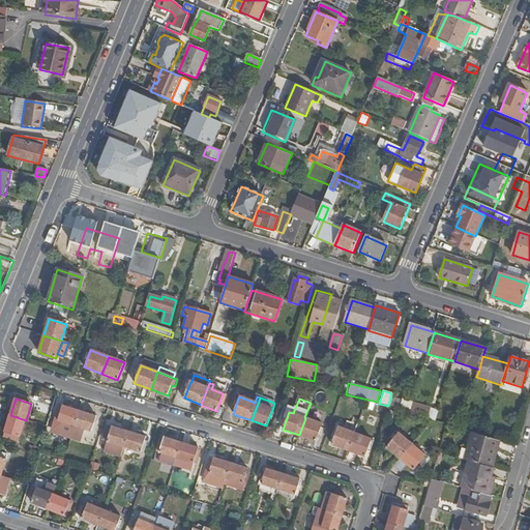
[(392,399),(390,406),(400,409),(402,402),(392,399)]
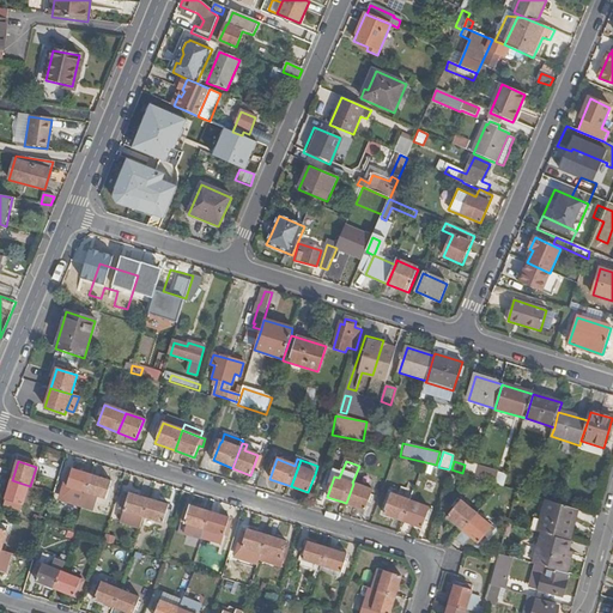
[(497,472),(478,466),(474,478),(483,481),(501,486),(504,487),(507,477),(497,474),(497,472)]
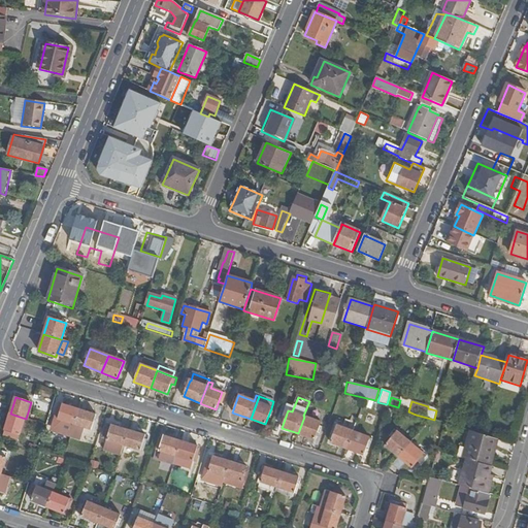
[(75,425),(79,410),(63,405),(58,420),(75,425)]
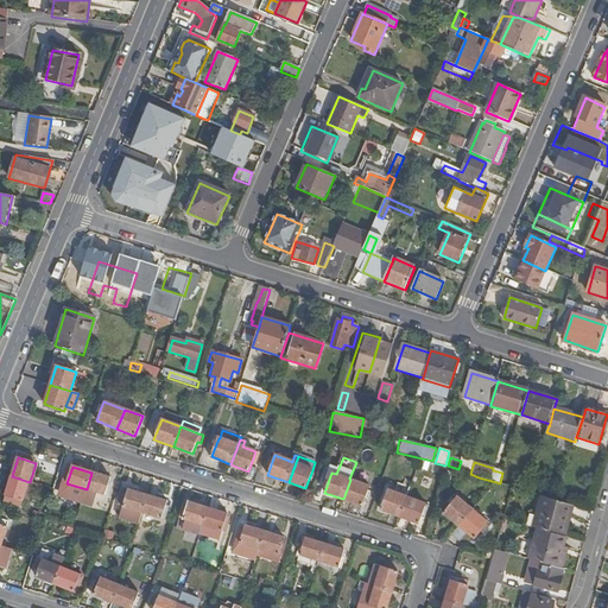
[(92,473),(87,489),(82,504),(93,507),(97,493),(105,495),(111,479),(92,473)]
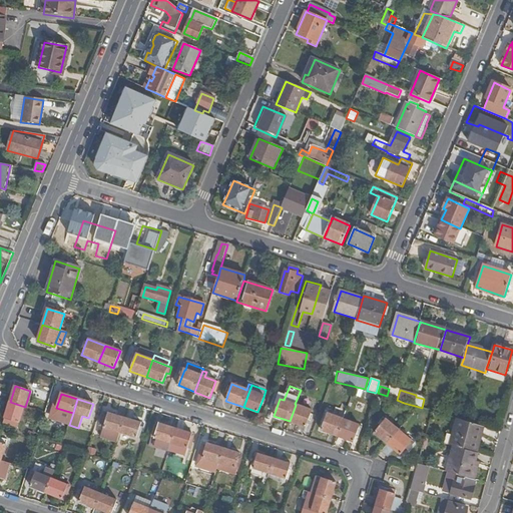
[(397,400),(395,400),(394,406),(402,408),(404,403),(397,400)]
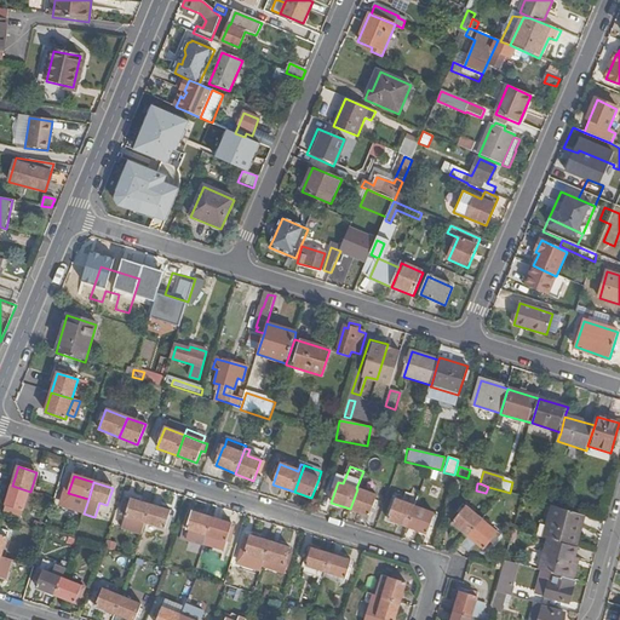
[(30,492),(12,486),(5,505),(23,511),(30,492)]
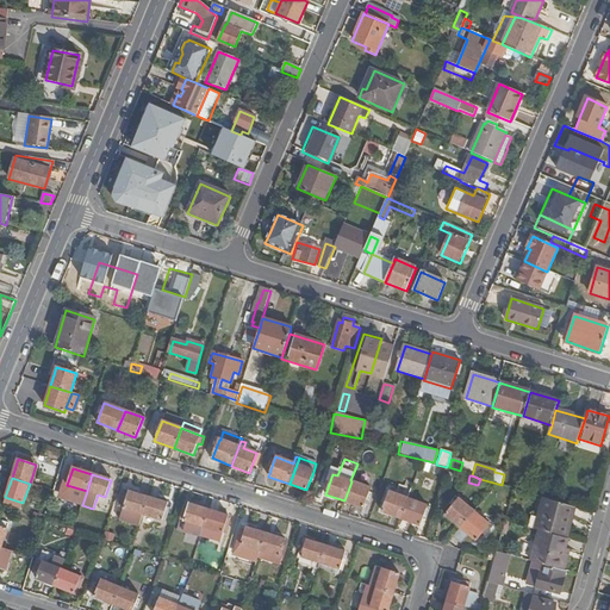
[(352,481),(344,500),(363,508),(371,487),(352,481)]
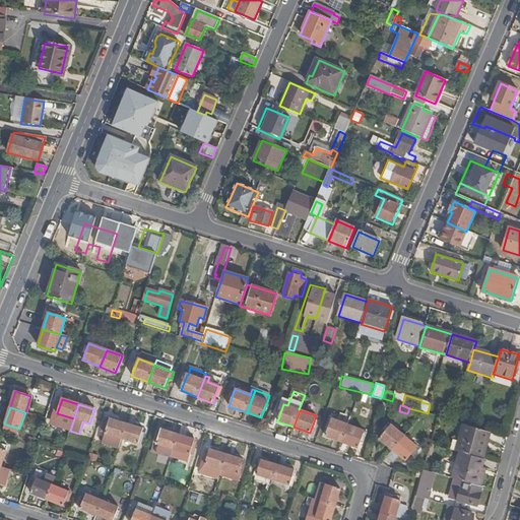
[(102,432),(106,434),(110,419),(106,418),(102,432)]
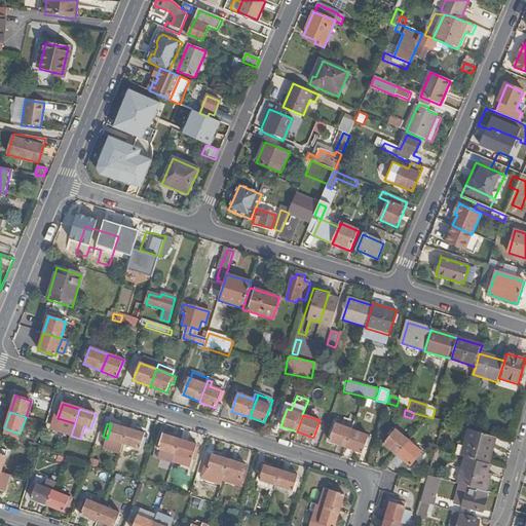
[(104,448),(120,453),(123,444),(127,429),(111,424),(107,439),(104,448)]
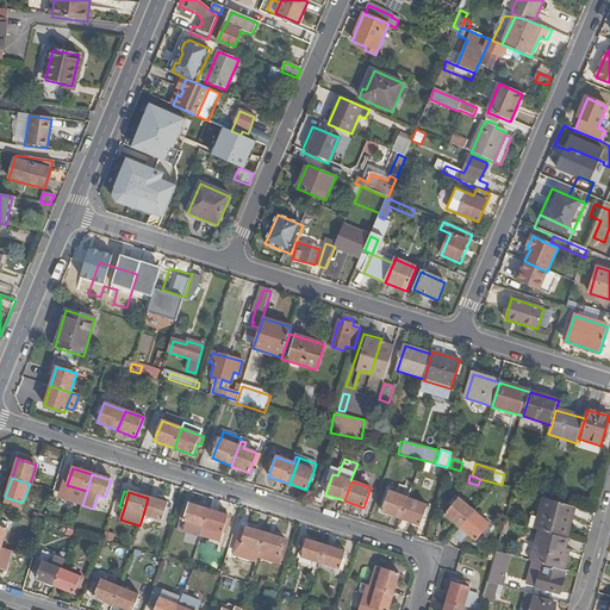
[(400,518),(409,499),(390,492),(383,512),(400,518)]
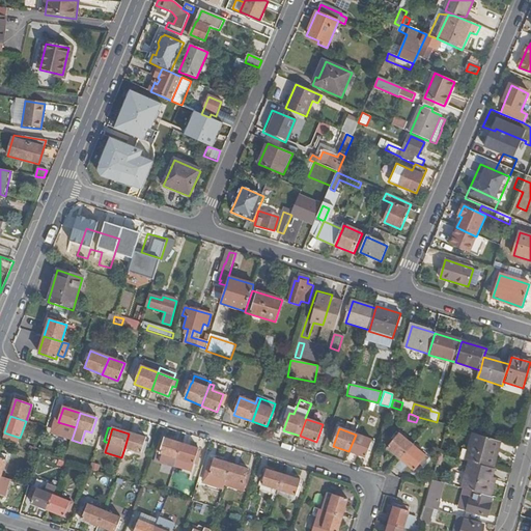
[(129,434),(124,448),(141,453),(146,439),(129,434)]
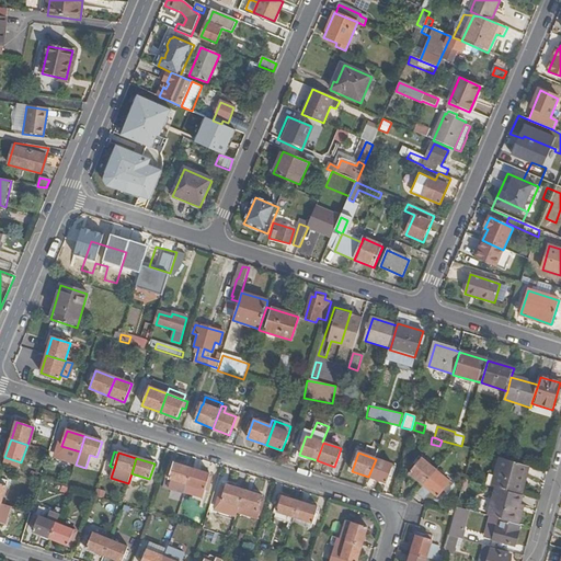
[(492,487),(497,489),(517,495),(523,476),(527,477),(529,468),(514,462),(501,458),(492,487)]
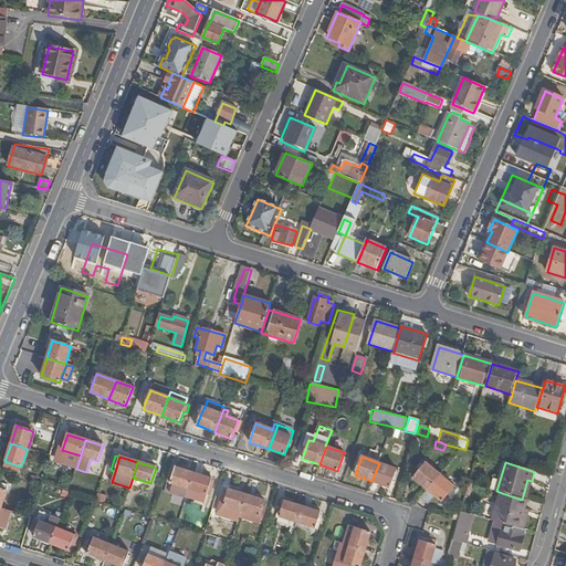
[(396,469),(379,463),(371,481),(389,488),(396,469)]
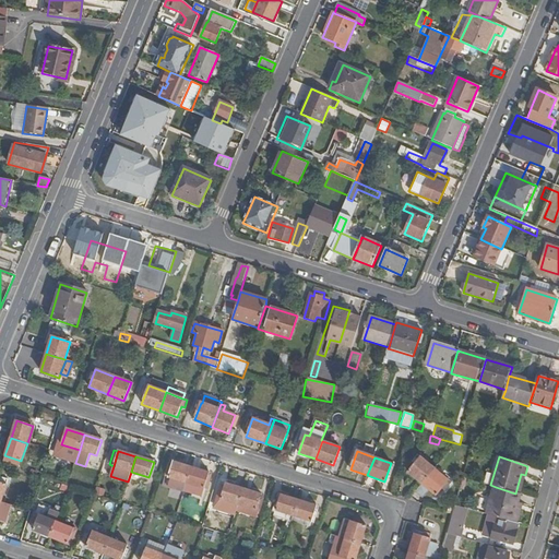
[(421,484),(435,468),(420,458),(407,472),(421,484)]
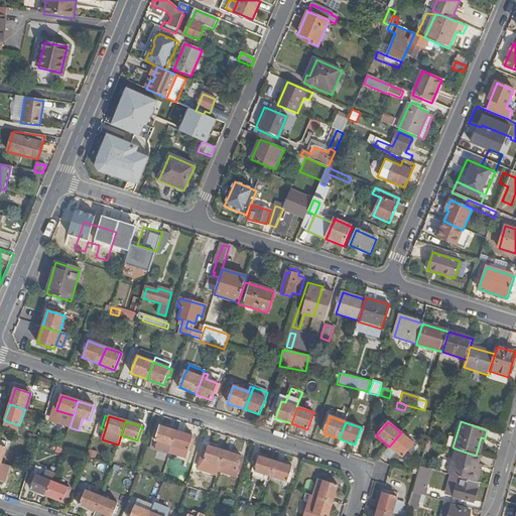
[(171,446),(176,431),(161,427),(159,430),(157,429),(153,440),(158,442),(155,450),(169,455),(171,446)]
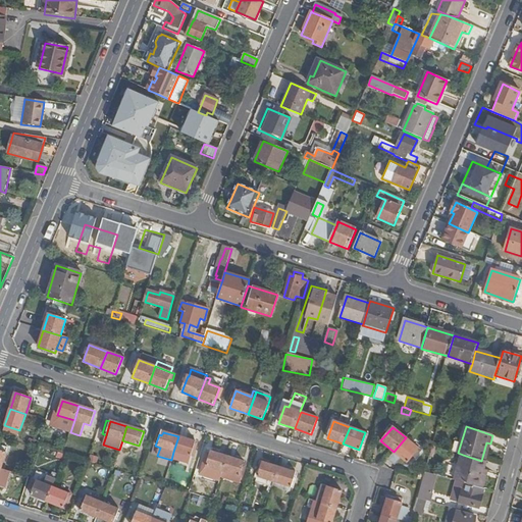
[(178,436),(173,452),(191,457),(195,442),(178,436)]
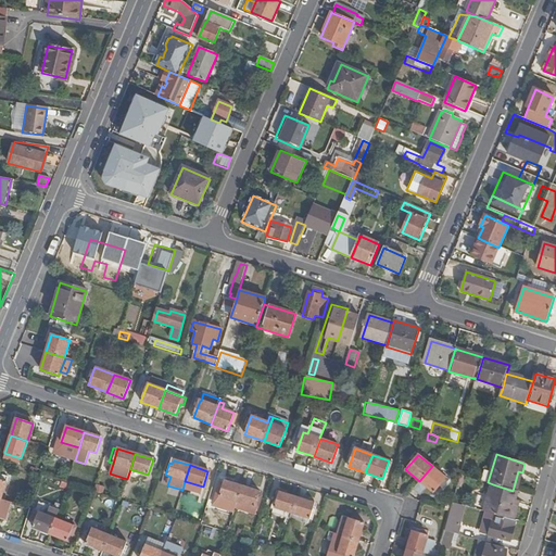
[(419,481),(413,489),(420,495),(428,488),(434,493),(446,478),(432,466),(419,481)]
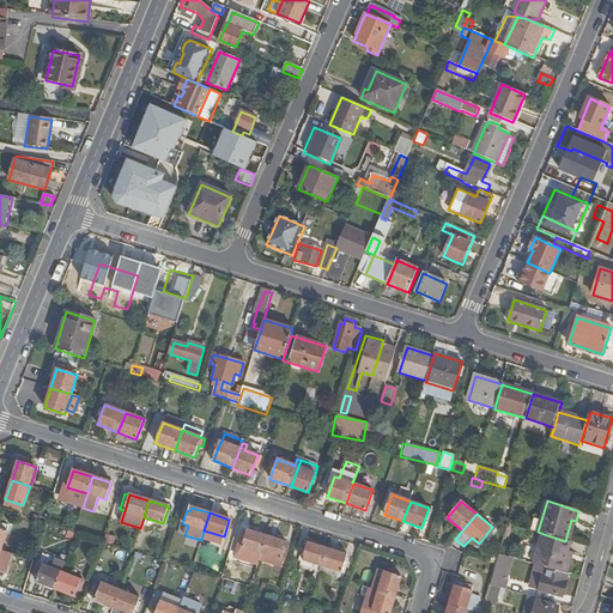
[(240,557),(260,563),(261,560),(268,536),(248,532),(240,557)]
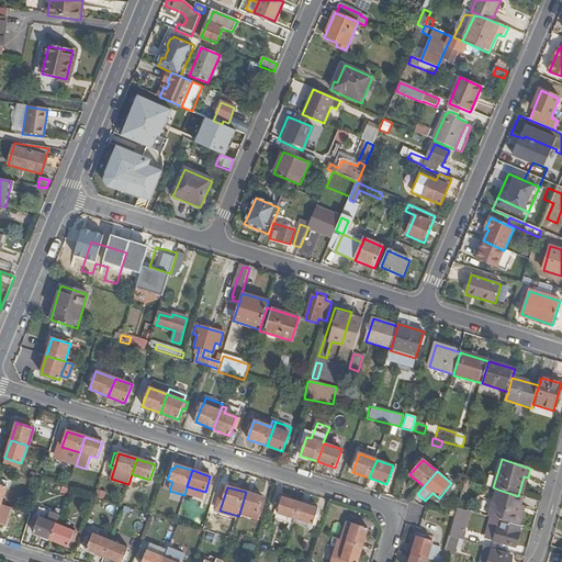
[(501,521),(515,525),(524,497),(518,496),(498,490),(491,518),(501,521)]
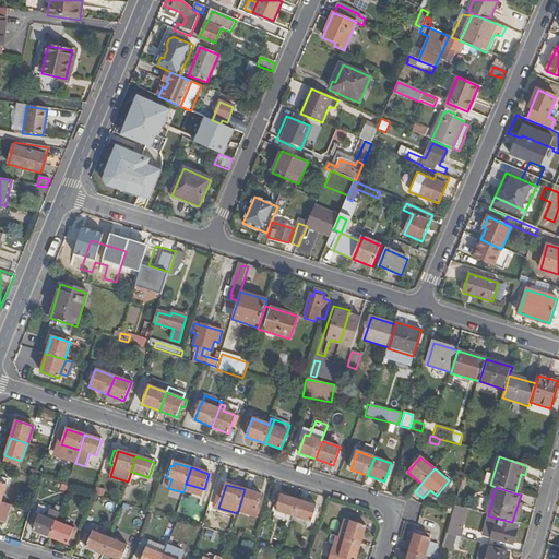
[(245,489),(238,511),(253,515),(256,510),(257,511),(261,495),(245,489)]
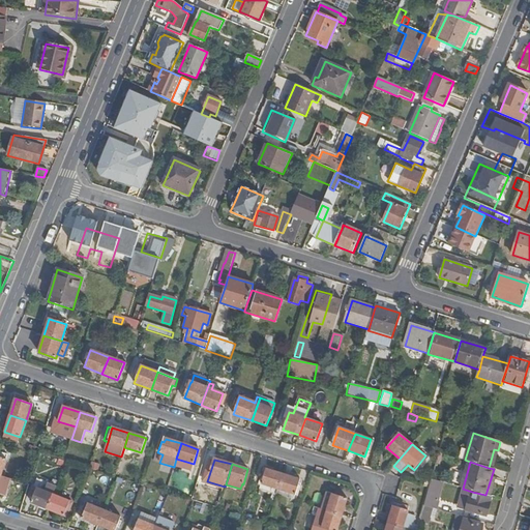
[(263,491),(277,495),(284,475),(267,470),(262,483),(265,484),(263,491)]
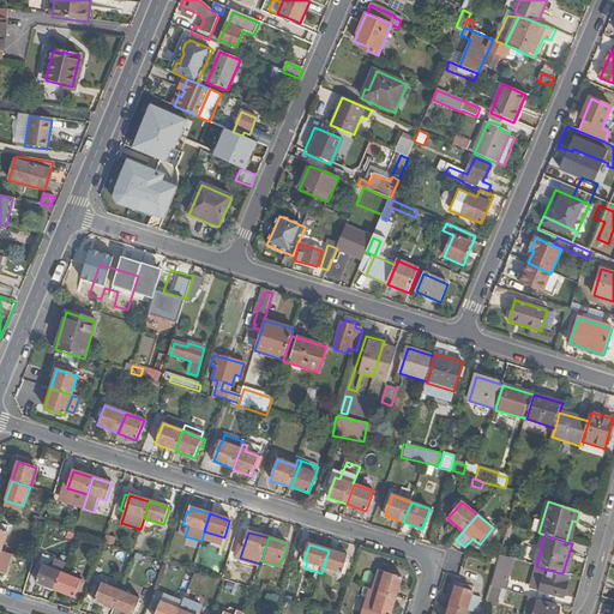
[(348,557),(329,551),(321,573),(341,579),(348,557)]
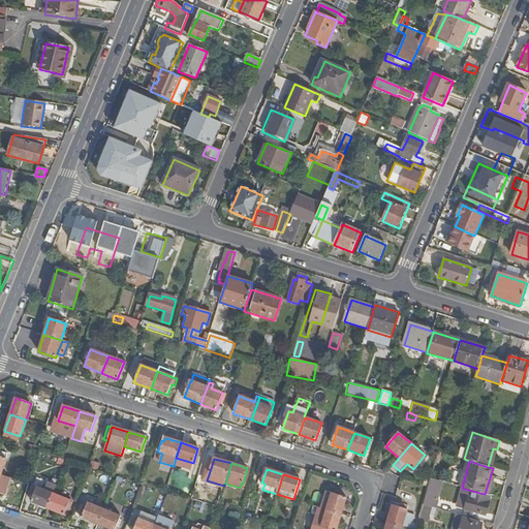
[(426,497),(434,499),(439,481),(431,478),(429,487),(426,497)]
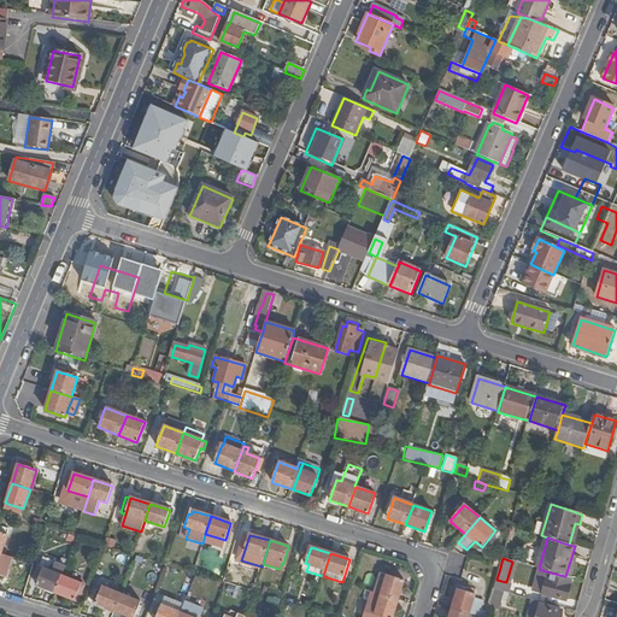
[(36,585),(56,593),(63,576),(43,569),(36,585)]
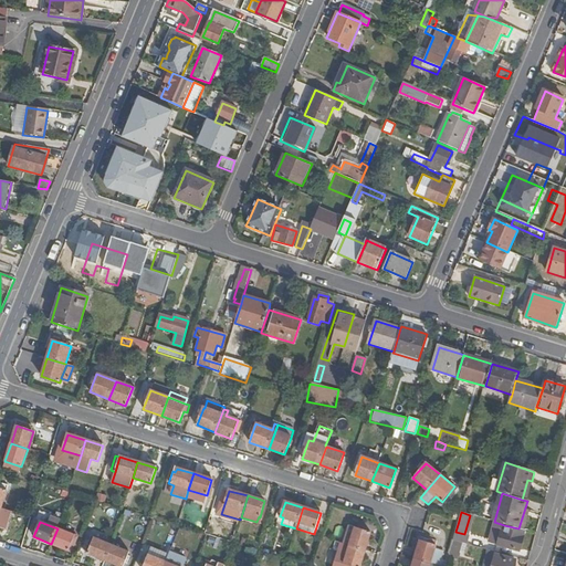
[(519,528),(504,525),(498,545),(519,551),(525,531),(519,528)]
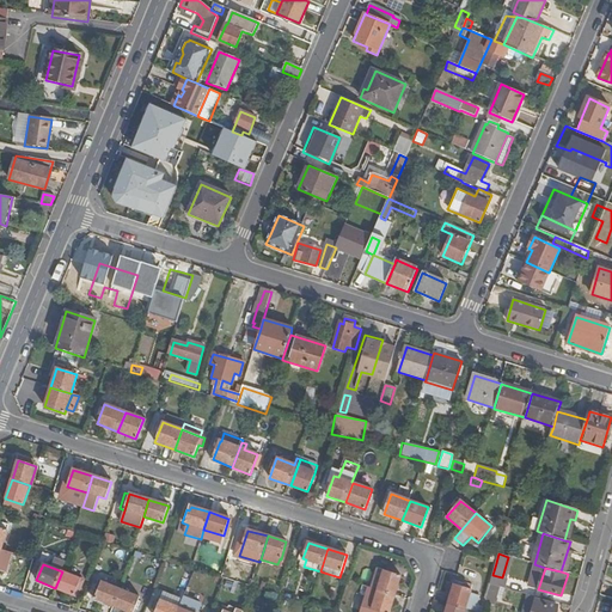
[(80,579),(62,571),(55,588),(74,595),(80,579)]
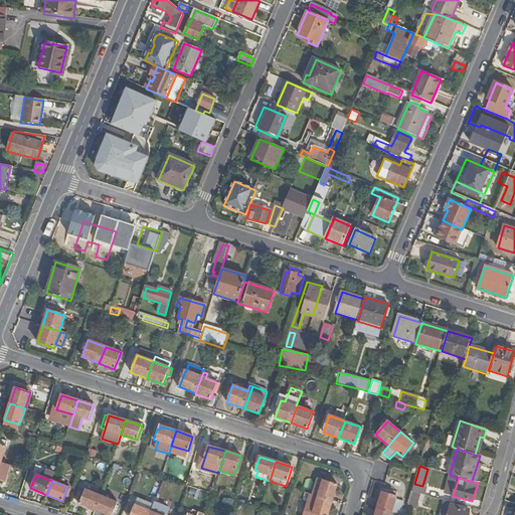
[(319,497),(332,502),(338,486),(324,481),(322,487),(313,484),(310,494),(319,497)]
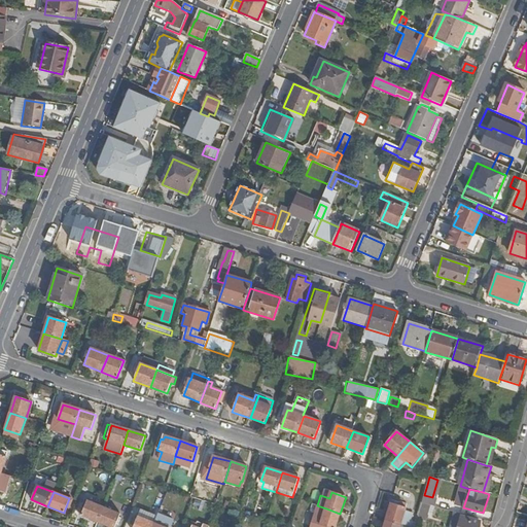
[(432,497),(424,495),(422,503),(429,506),(434,507),(437,499),(432,497)]
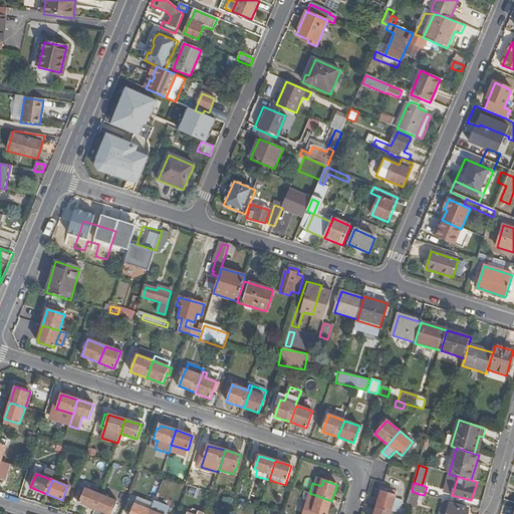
[(439,498),(441,490),(428,486),(426,494),(439,498)]
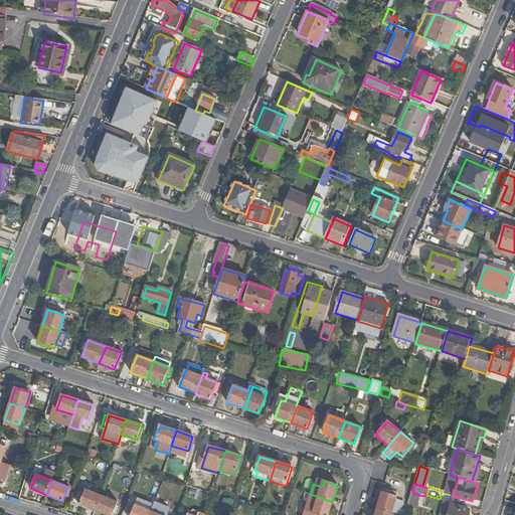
[(80,504),(95,510),(101,496),(87,490),(80,504)]
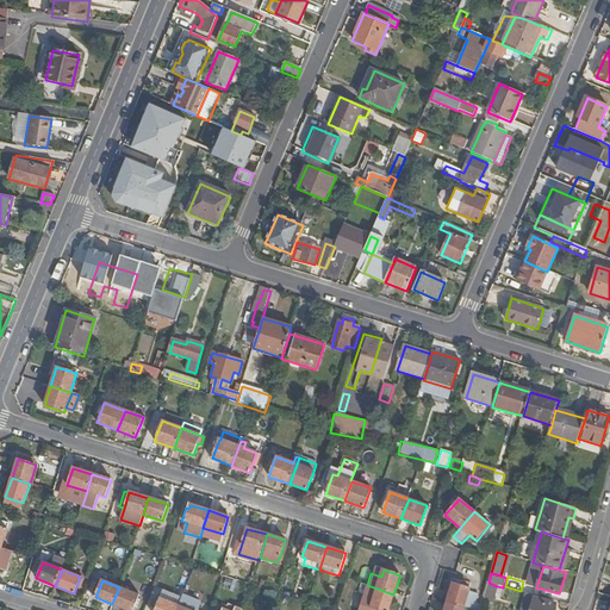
[(446,604),(464,609),(471,589),(453,583),(446,604)]
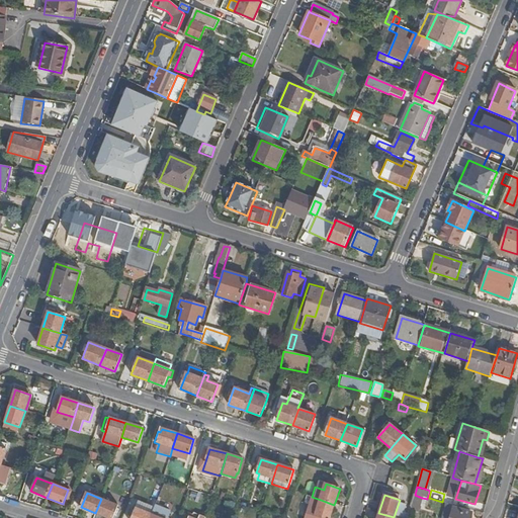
[(422,498),(415,495),(411,507),(419,509),(422,498)]
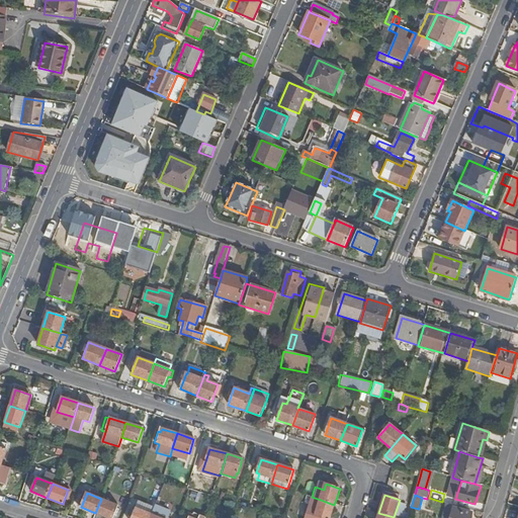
[(118,506),(101,499),(95,513),(106,517),(112,517),(115,511),(117,508),(118,506)]
